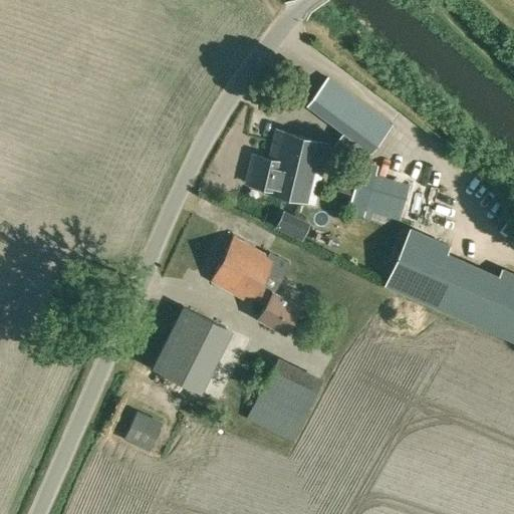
[(327,77),(308,103),(370,151),(391,124),(327,77)]
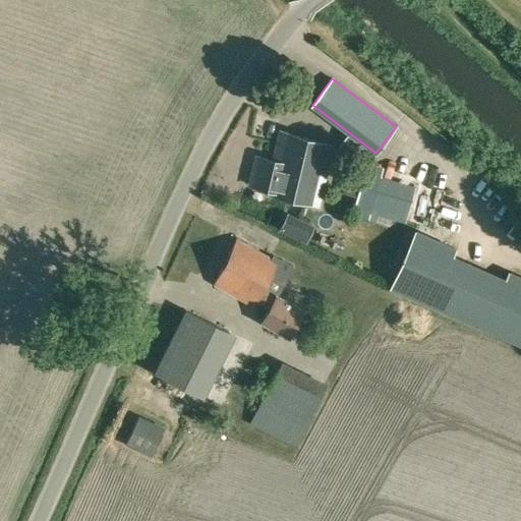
[(274,161),(256,157),(249,185),(268,189),(267,190),(267,192),(316,205),(316,204),(331,145),(281,131),(274,161)]
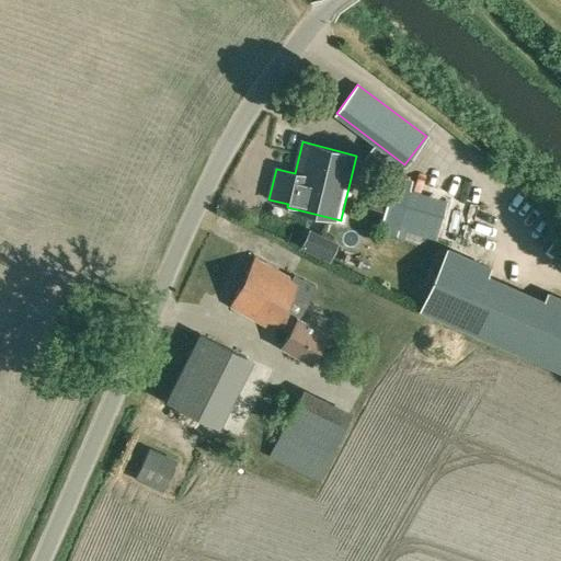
[(430,192),(426,207),(477,217),(479,201),(430,192)]
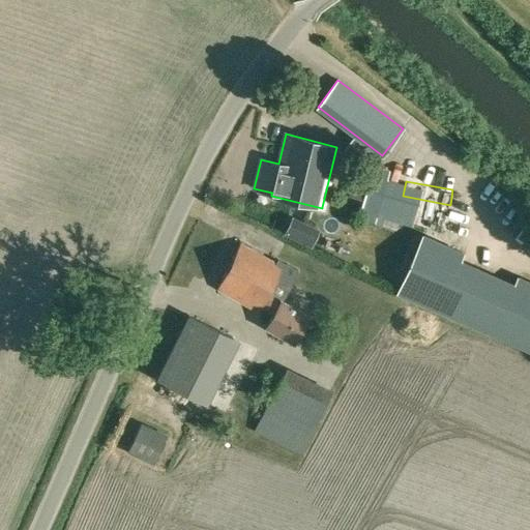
[(366,211),(450,234),(458,209),(374,186),(366,211)]
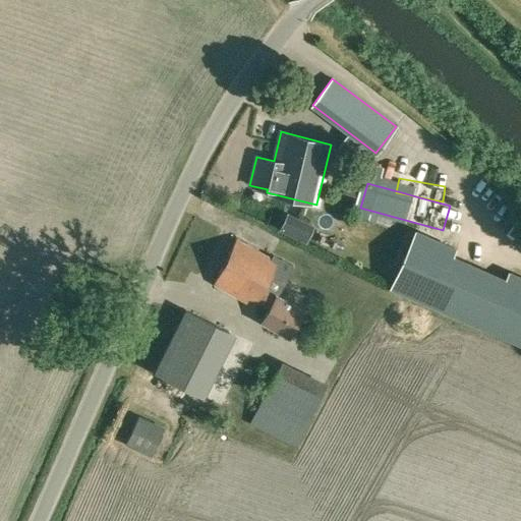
[(454,248),(415,232),(391,288),(520,345),(520,278),(509,273),(506,280),(451,256),(454,248)]
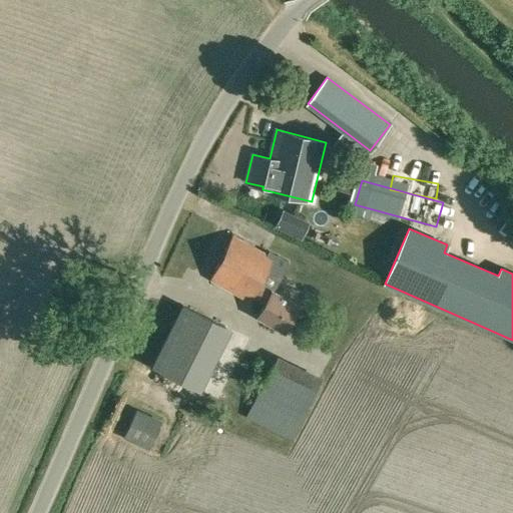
[(285,331),(299,305),(274,291),(289,261),(269,250),(267,253),(231,235),(210,279),(250,301),(252,296),(265,303),(258,316),(285,331)]
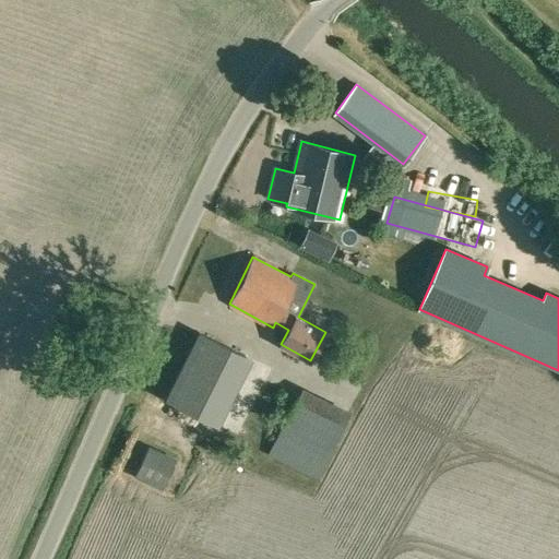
[(245,355),(199,333),(166,400),(212,421),(245,355)]
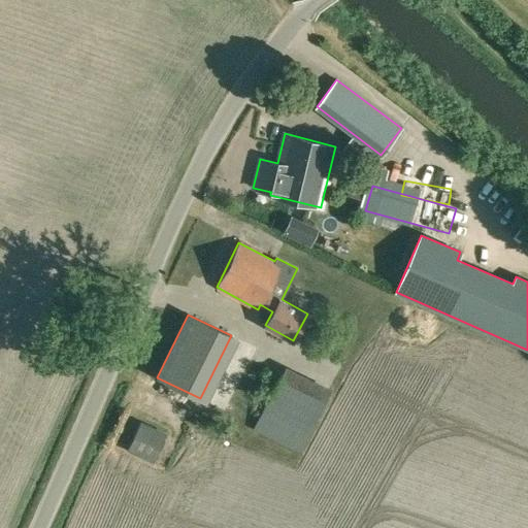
[(298,453),(331,389),(286,366),(255,430),(298,453)]
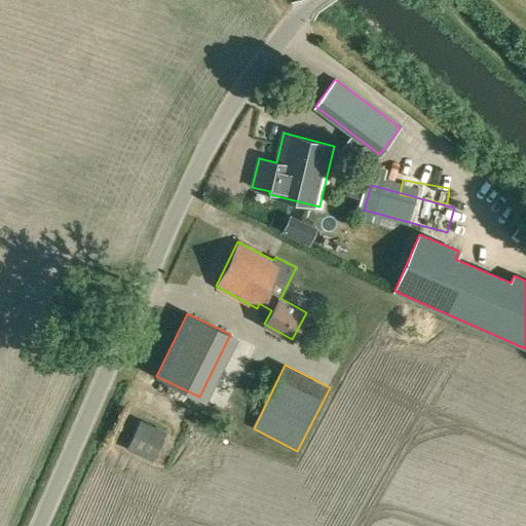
[(166,434),(140,421),(127,448),(153,460),(166,434)]
